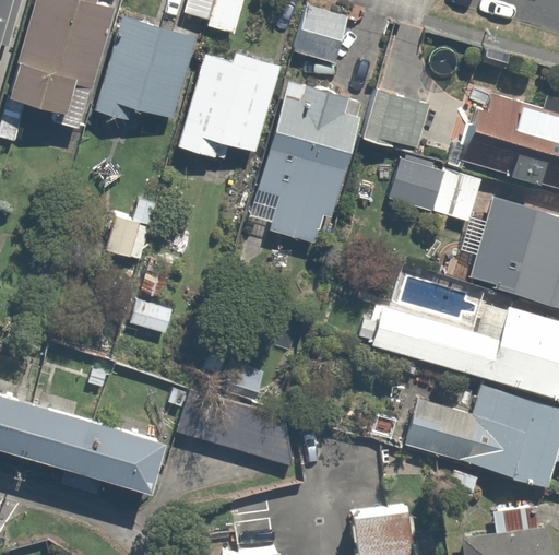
[(22,0),(0,0),(0,92),(1,93),(22,0)]
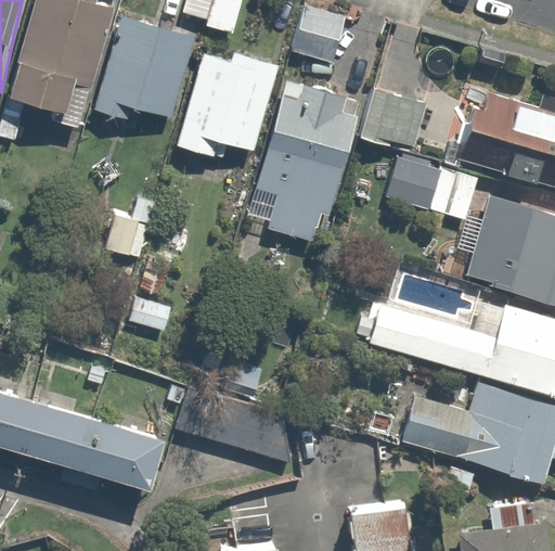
[(35,0),(10,94),(57,107),(53,123),(81,130),(86,114),(113,11),(95,7),(97,0),(35,0)]
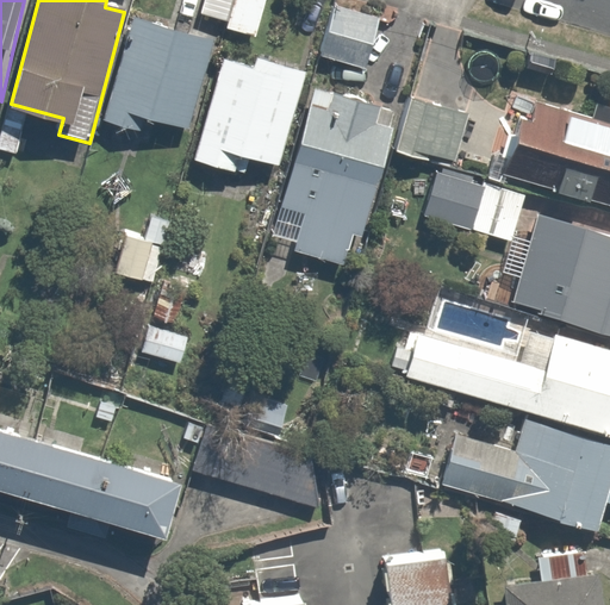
[(235,0),(205,0),(200,19),(228,26),(232,12),(235,0)]
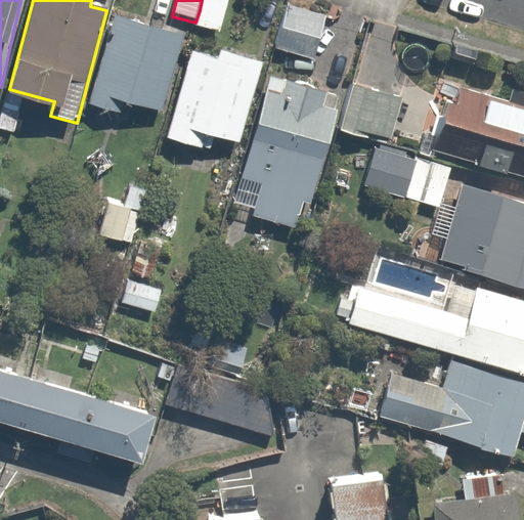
[(228,0),(202,0),(195,23),(220,30),(228,0)]
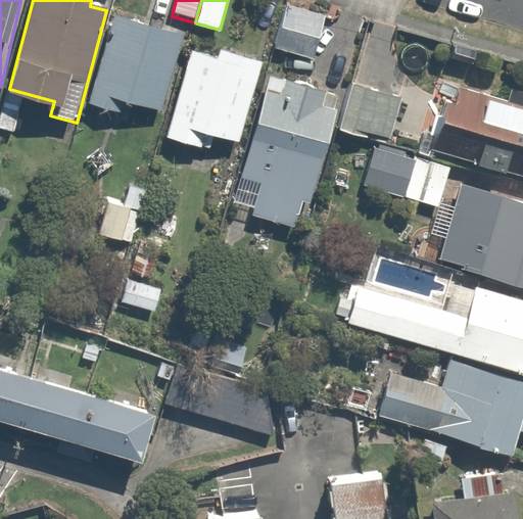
[(327,16),(283,5),(272,49),(316,60),(327,16)]
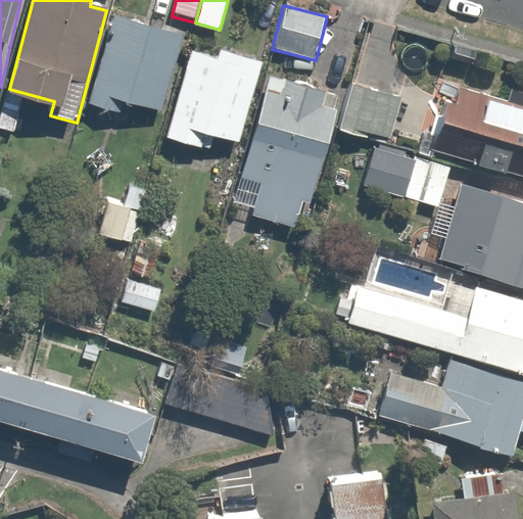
[(92,106),(119,114),(122,103),(163,115),(187,38),(119,17),(92,106)]
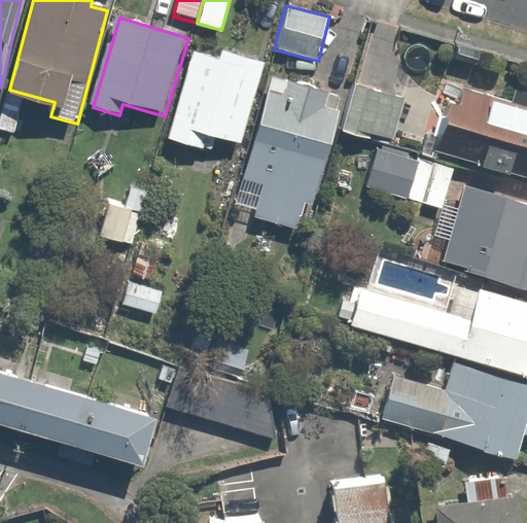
[(267,68),(224,56),(222,64),(191,55),(167,139),(210,151),(213,141),(243,149),(267,68)]
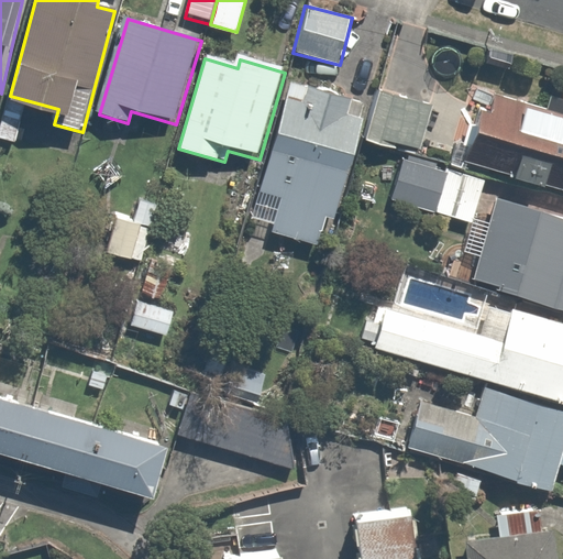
[(367,106),(290,84),(250,223),(327,245),(367,106)]
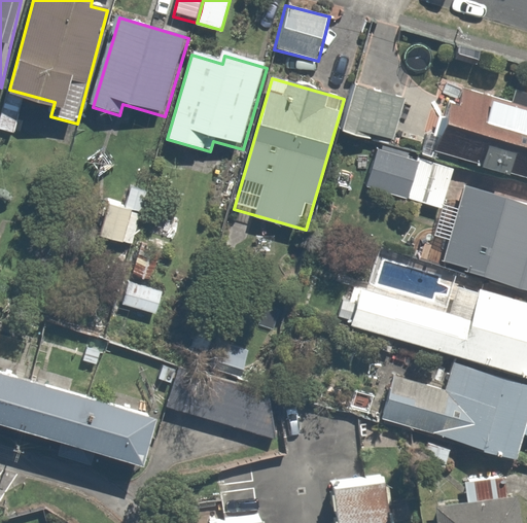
[(526,106),(456,88),(438,152),(526,176),(526,106)]
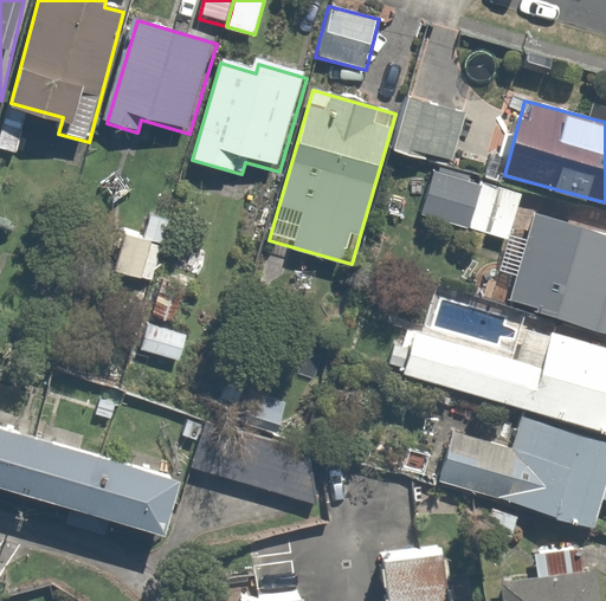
[(27,124),(0,120),(0,152),(23,155),(27,124)]
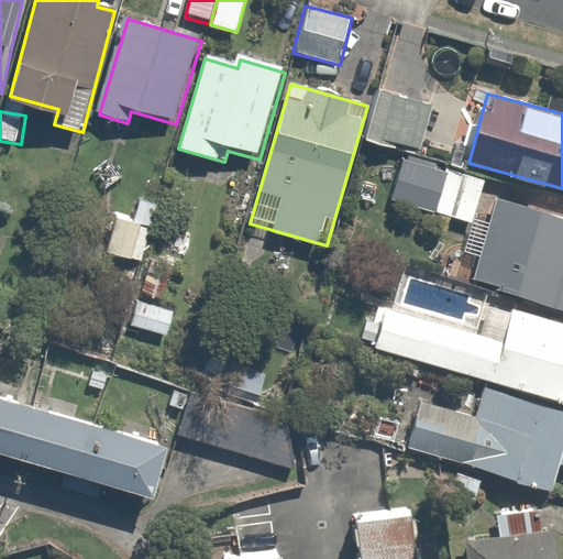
[(467,227),(478,179),(405,162),(394,210),(467,227)]
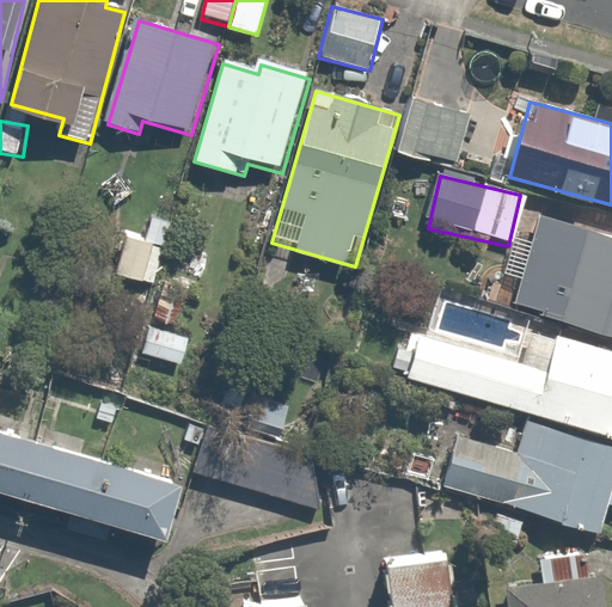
[(509,276),(522,281),(515,302),(611,332),(611,239),(542,218),(532,249),(519,244),(509,276)]
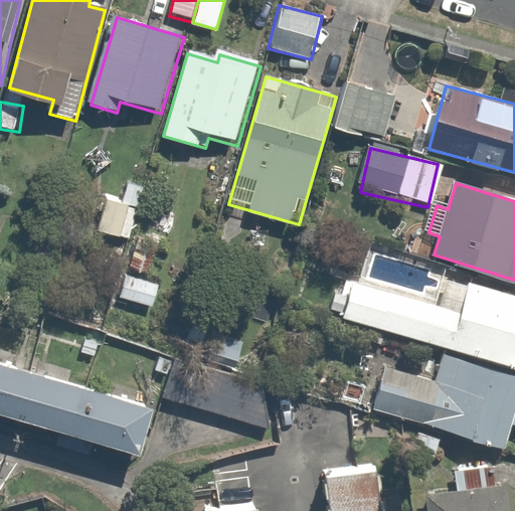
[(126,186),(121,206),(105,202),(97,235),(136,245),(149,191),(126,186)]
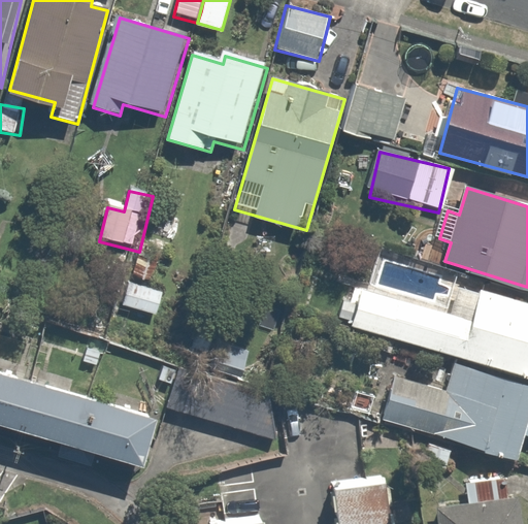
[(184,293),(128,280),(122,306),(176,320),(184,293)]
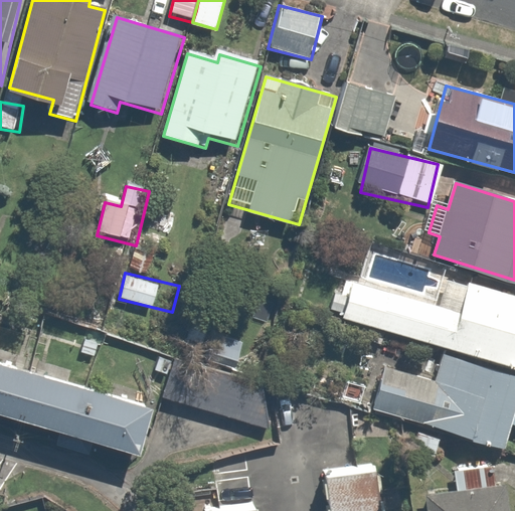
[(461,313),(356,282),(346,318),(514,366),(514,294),(470,281),(461,313)]
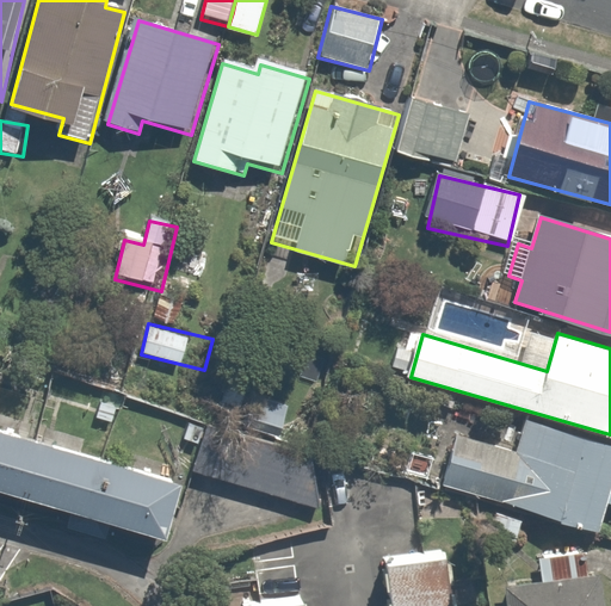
[(334,464),(211,426),(196,475),(319,513),(334,464)]
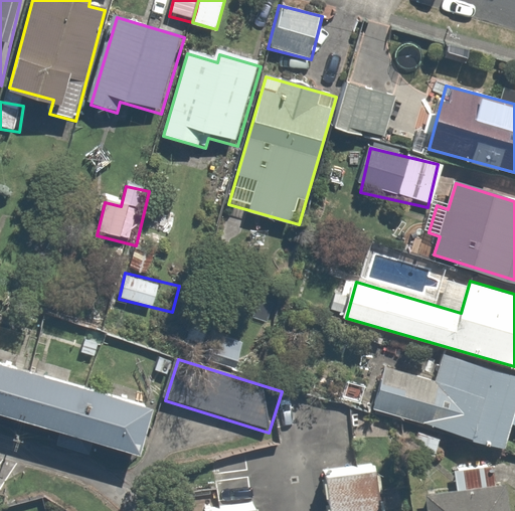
[(0,416),(60,436),(56,450),(87,459),(92,446),(134,459),(150,407),(0,360),(0,416)]
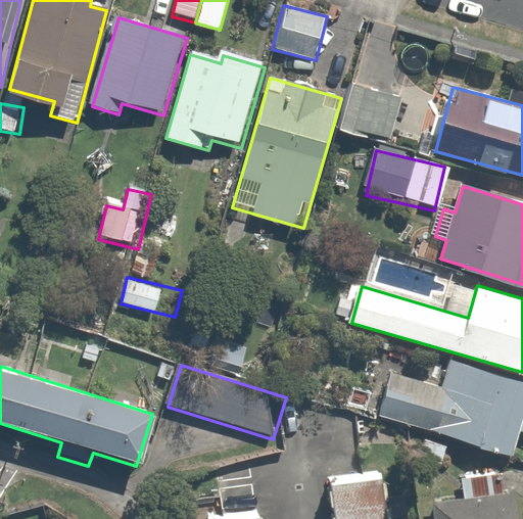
[(377,422),(518,457),(522,434),(522,433),(522,384),(448,367),(444,386),(388,373),(377,422)]
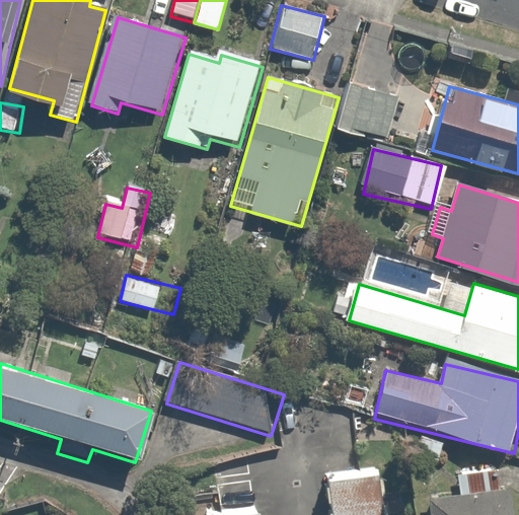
[(389,514),(382,457),(326,464),(332,514),(389,514)]
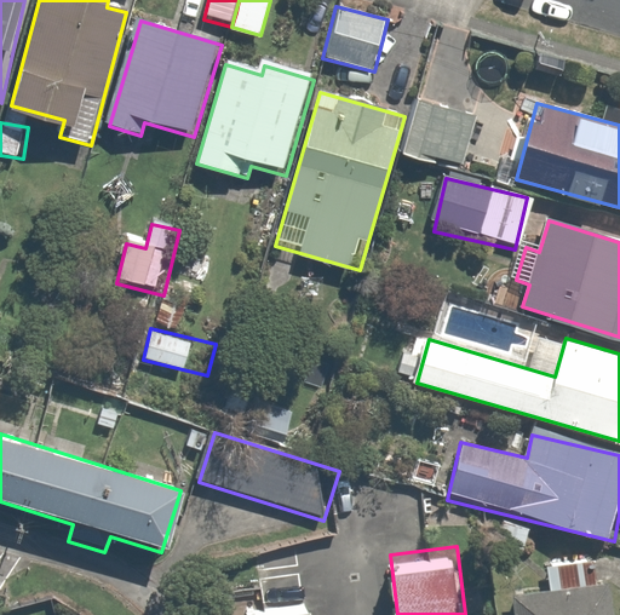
[(592,567),(545,572),(546,591),(512,595),(515,614),(608,614),(604,585),(593,586),(592,567)]
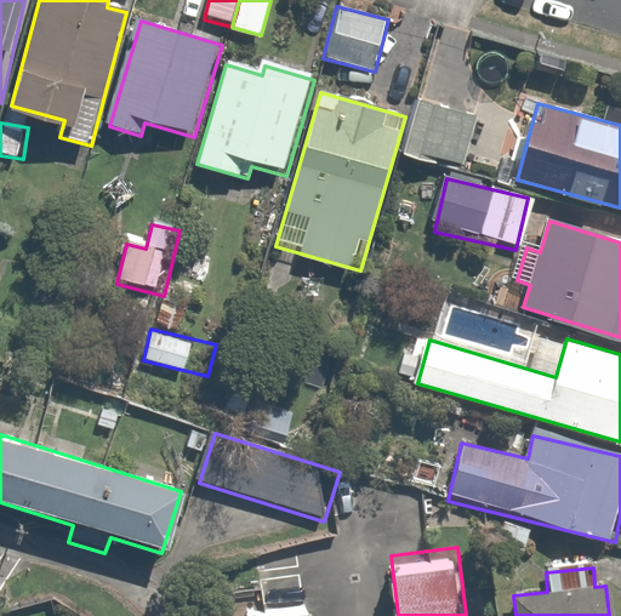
[(273,600),(274,615),(315,615),(314,610),(302,612),(300,597),(273,600)]
